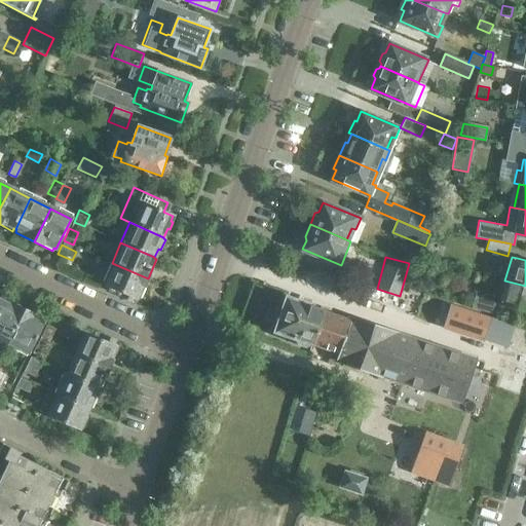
[(305,265),(297,262),(294,272),(302,275),(305,265)]
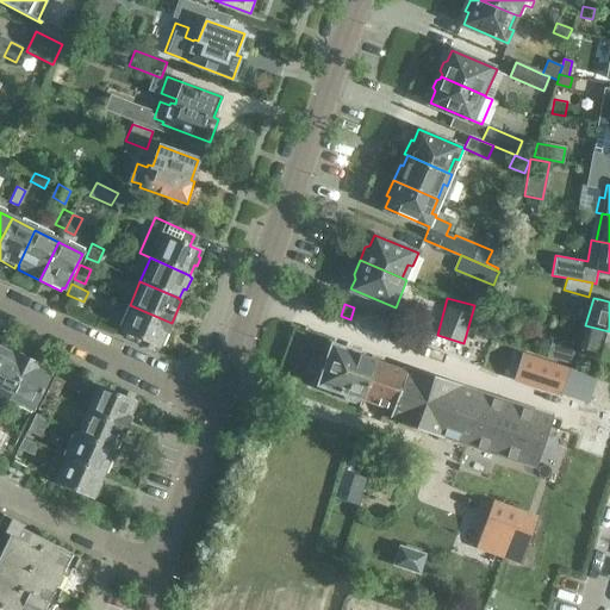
[(142,340),(139,344),(154,350),(156,346),(159,347),(160,344),(162,346),(172,323),(130,305),(118,329),(142,340)]
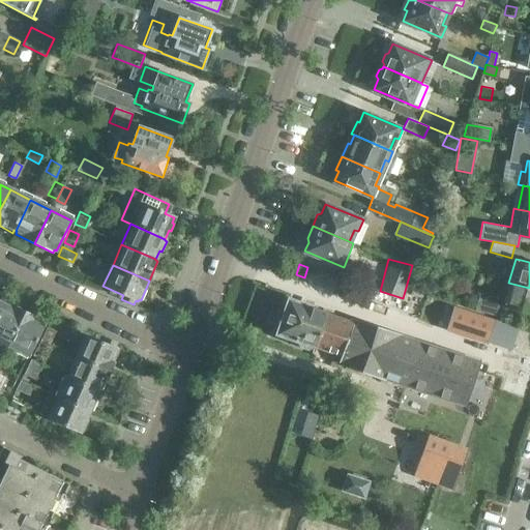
[(529,288),(508,283),(502,305),(529,313),(529,288)]
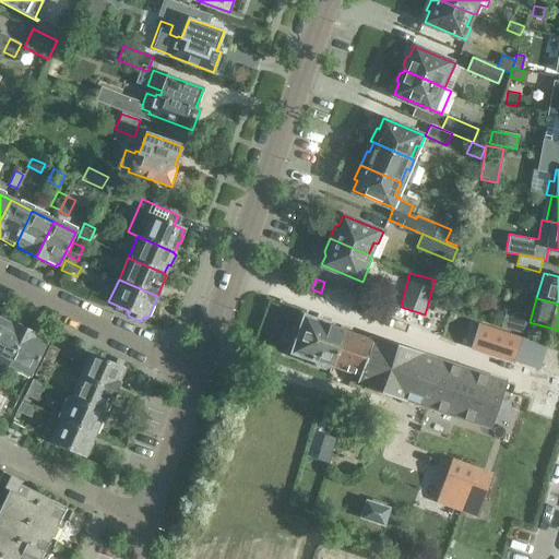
[(504,314),(501,328),(522,333),(525,320),(504,314)]
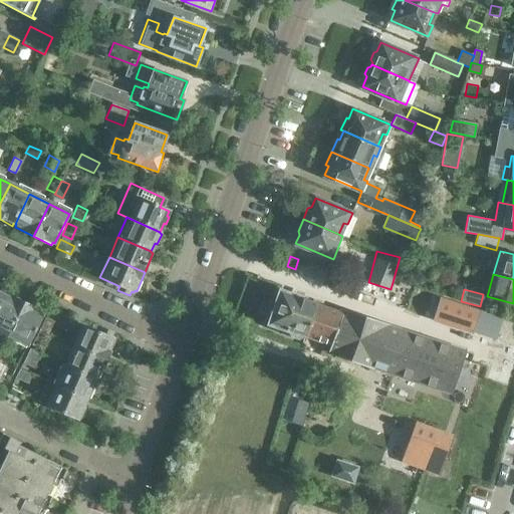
[(316,302),(304,298),(280,290),(268,324),(287,330),(290,337),(297,340),(298,339),(304,335),(305,336),(316,303),(316,302)]
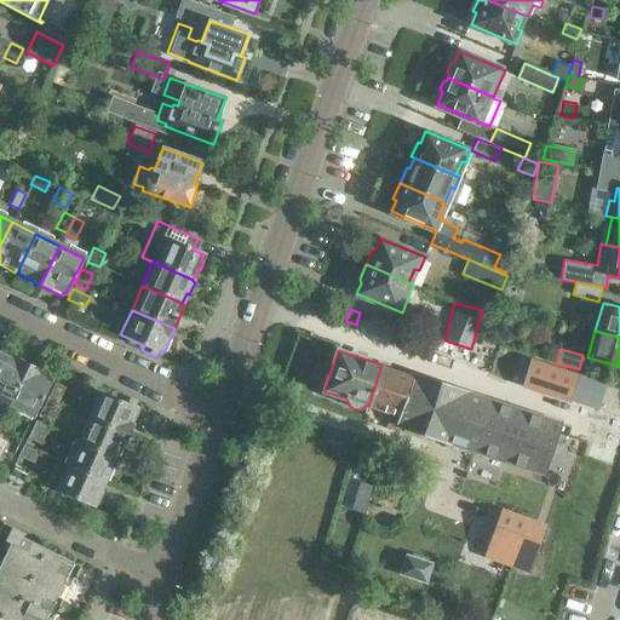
[(0,412),(4,414),(9,405),(28,366),(6,355),(5,357),(3,356),(0,362),(0,412)]
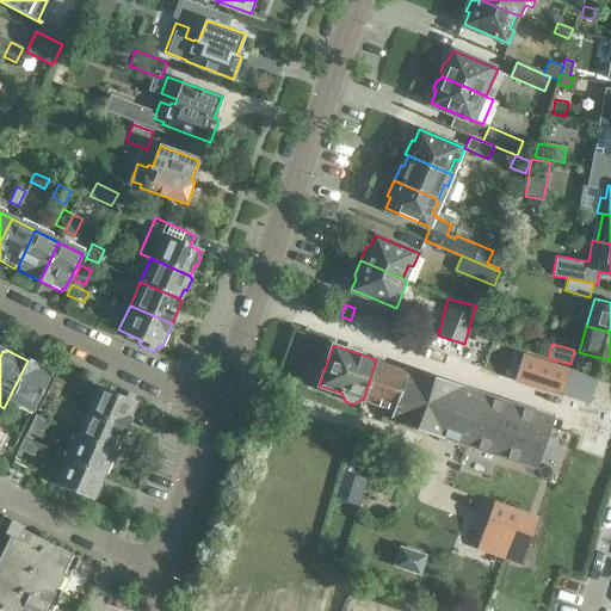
[(587,402),(596,378),(568,369),(567,370),(523,356),(514,380),(561,395),(561,394),(587,402)]
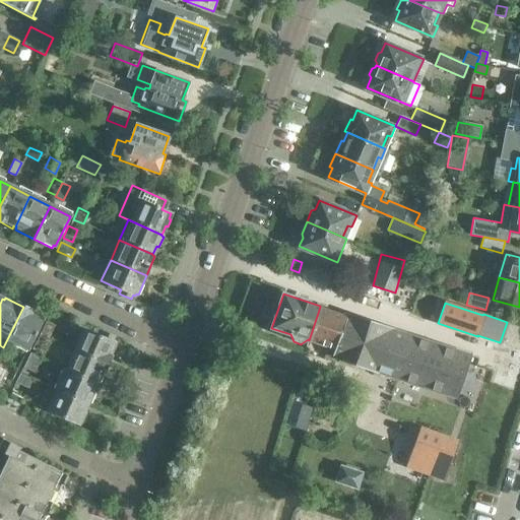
[(23,307),(7,339),(27,349),(43,319),(41,318),(42,316),(23,307)]
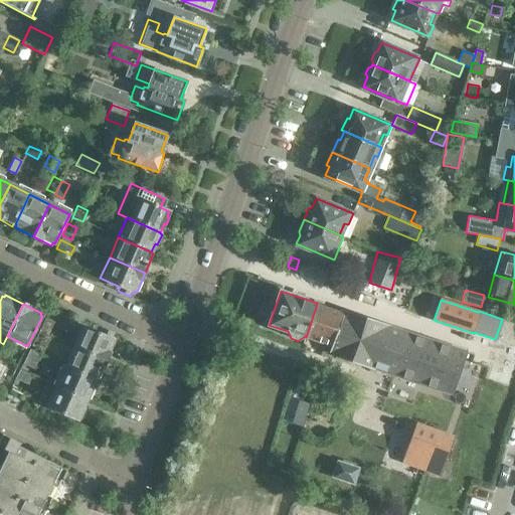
[(343,313),(317,304),(306,337),(332,345),(343,313)]
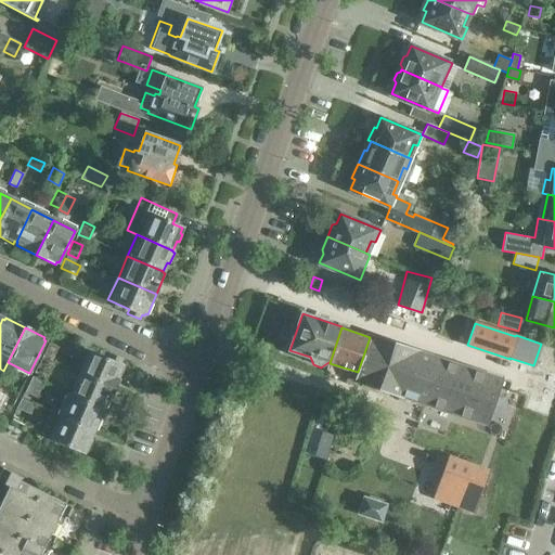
[(370,337),(358,372),(355,379),(488,424),(503,379),(383,339),(383,341),(370,337)]
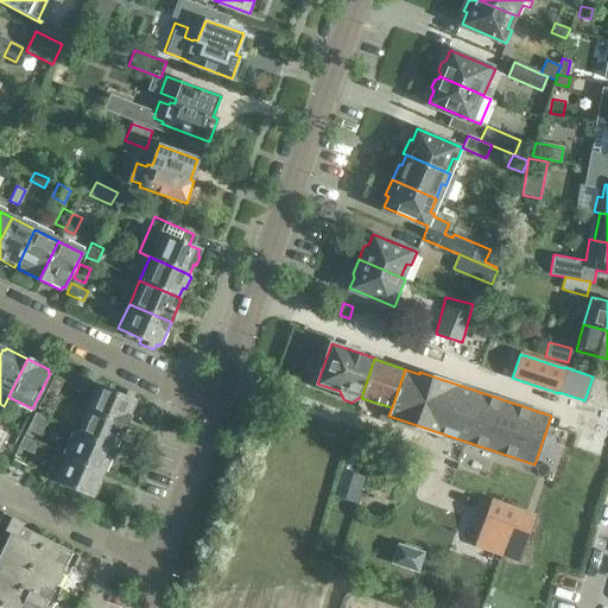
[(46,391),(57,396),(65,378),(56,372),(46,391)]
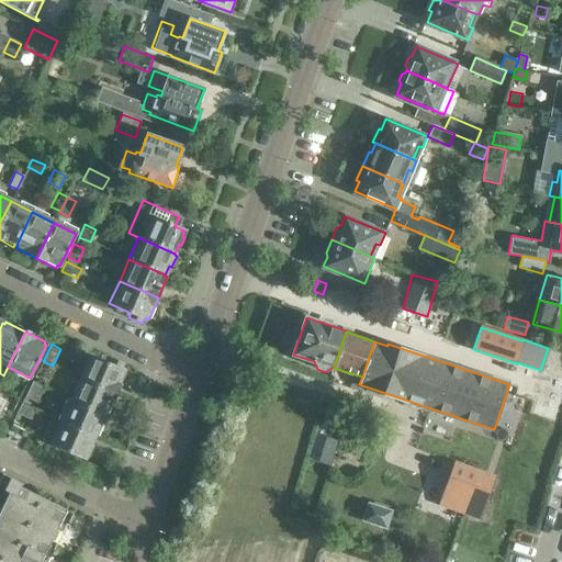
[(87,353),(77,377),(116,393),(125,373),(122,372),(123,370),(121,369),(123,364),(111,359),(109,363),(87,353)]
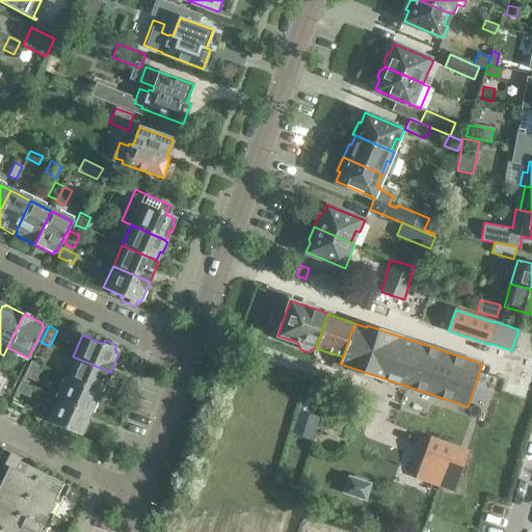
[(50,346),(41,342),(34,355),(43,360),(50,346)]
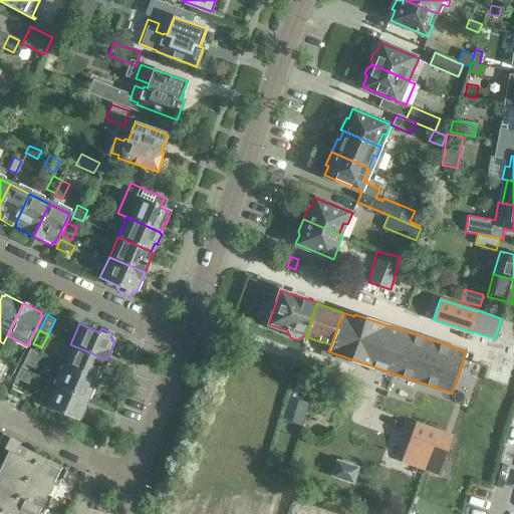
[(106,359),(70,344),(61,364),(94,379),(95,377),(98,378),(106,359)]
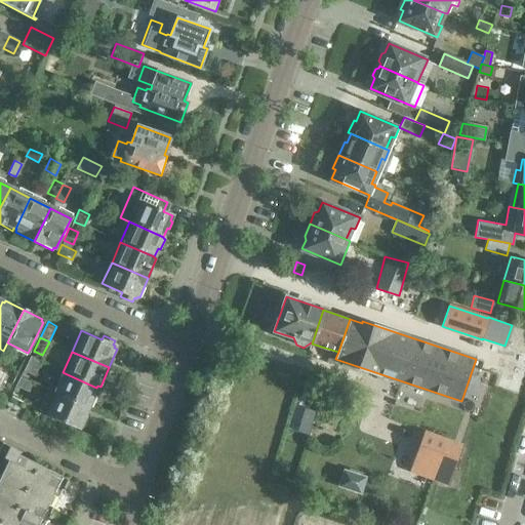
[(30,358),(23,372),(34,377),(41,363),(30,358)]
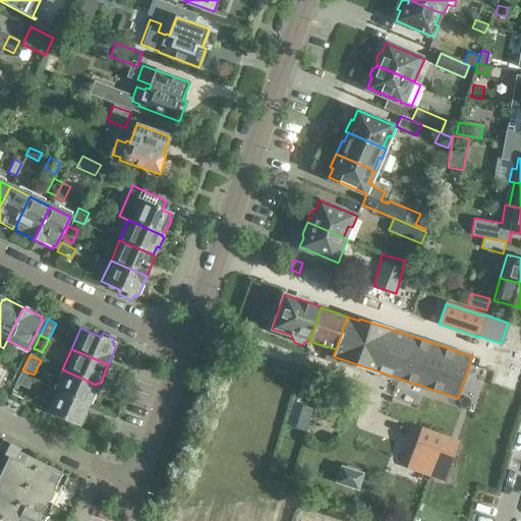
[(62,369),(53,390),(88,405),(88,403),(91,404),(96,393),(93,392),(96,385),(62,369)]
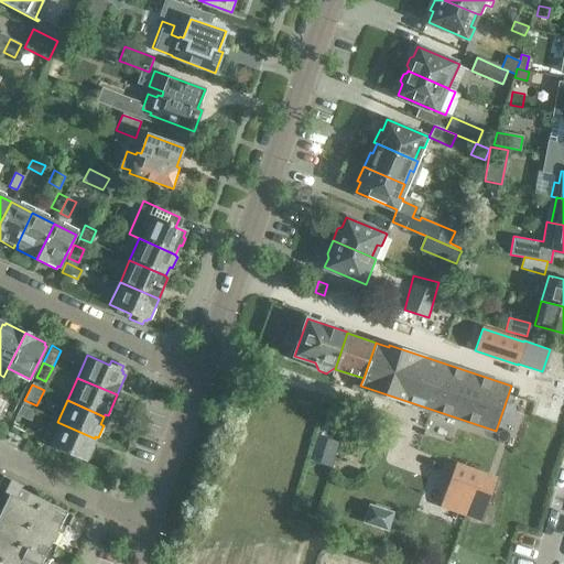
[(15,415),(17,415),(30,422),(35,412),(21,404),(15,415)]
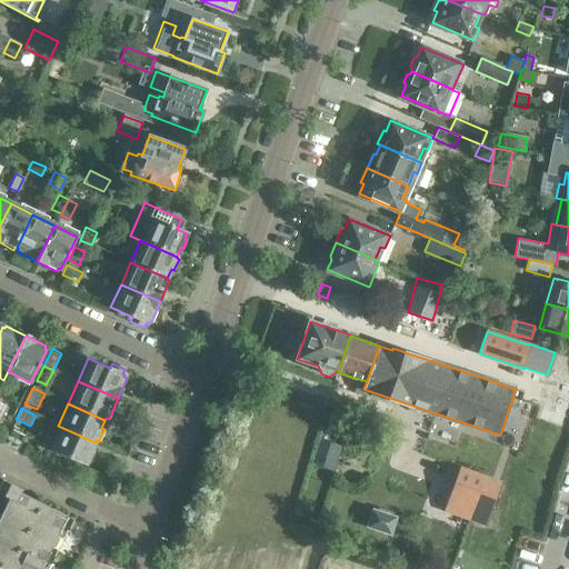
[(96,442),(58,426),(51,423),(42,445),(49,448),(86,463),(87,461),(89,463),(95,452),(91,450),(96,442)]
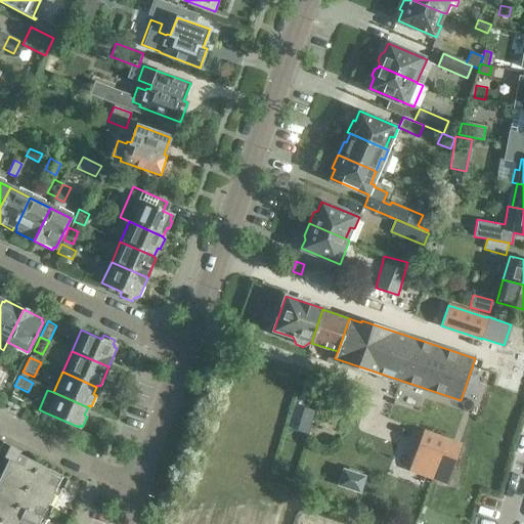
[(473,422),(470,421),(403,397),(391,433),(424,445),(412,479),(447,492),(473,422)]
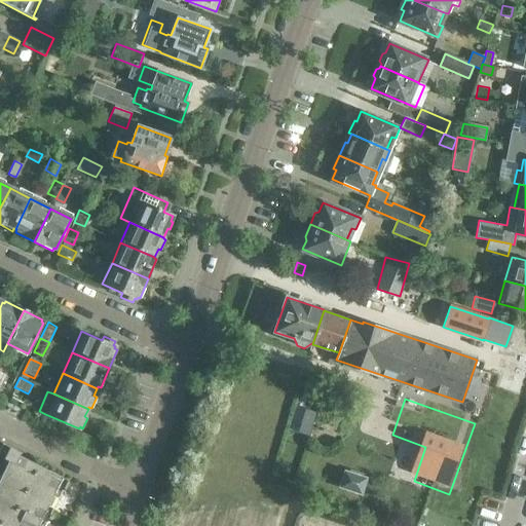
[(58,499),(67,480),(19,455),(20,452),(2,444),(0,446),(0,456),(13,463),(0,488),(0,525),(43,525),(46,522),(40,519),(43,514),(48,517),(53,508),(47,505),(52,496),(58,499)]
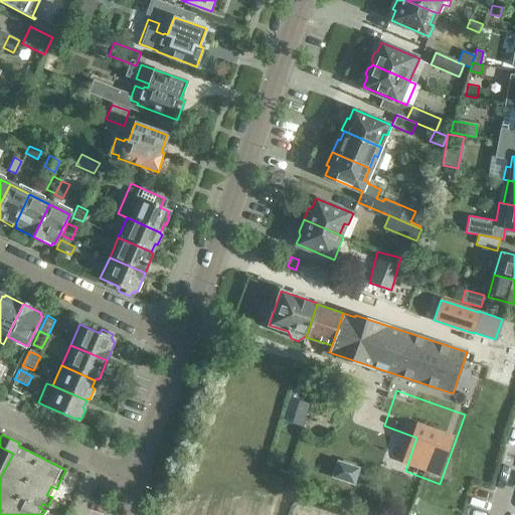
[(357,469),(338,463),(334,476),(353,483),(357,469)]
